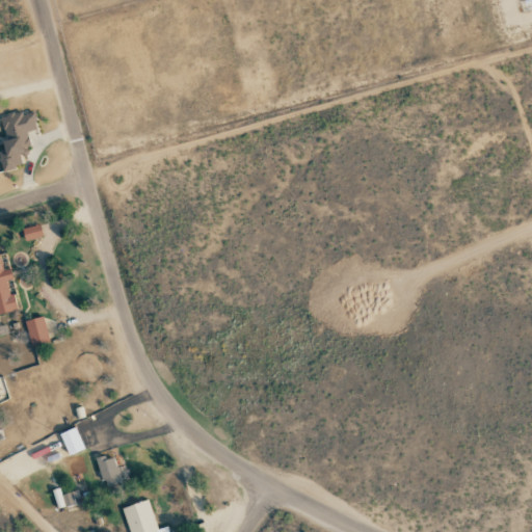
[(33,111),(1,116),(4,140),(0,140),(0,148),(3,169),(22,166),(20,156),(29,154),(26,131),(36,130),(33,111)]
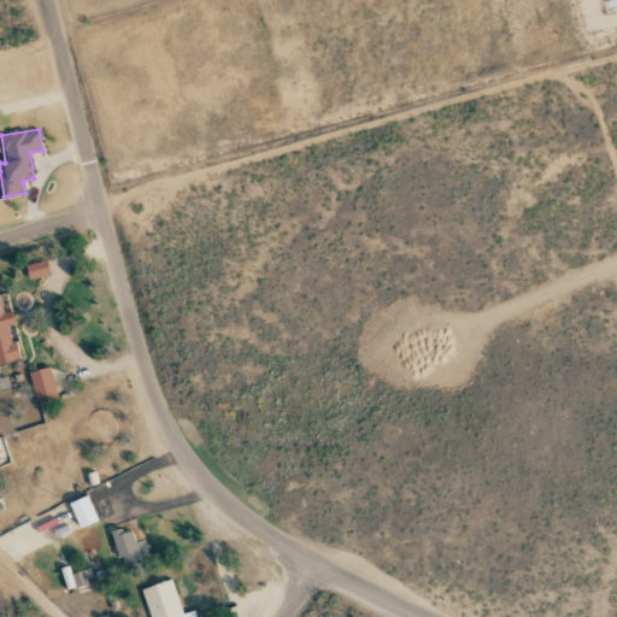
[(48,275),(46,262),(25,265),(28,278),(48,275)]
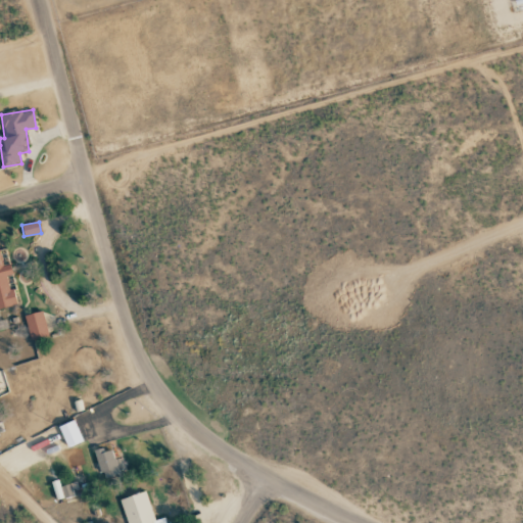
[(48,335),(42,312),(24,316),(30,340),(48,335)]
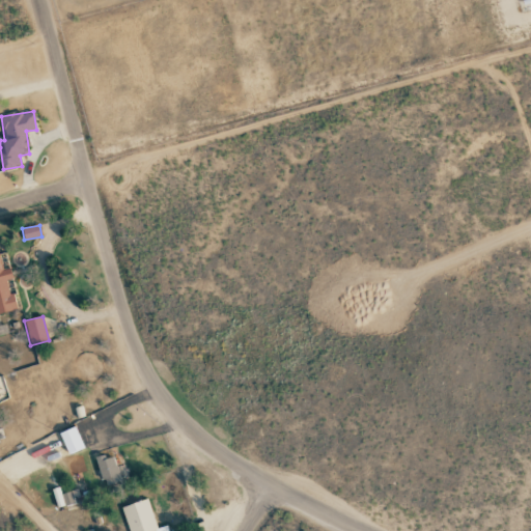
[(68,454),(83,448),(75,426),(59,434),(68,454)]
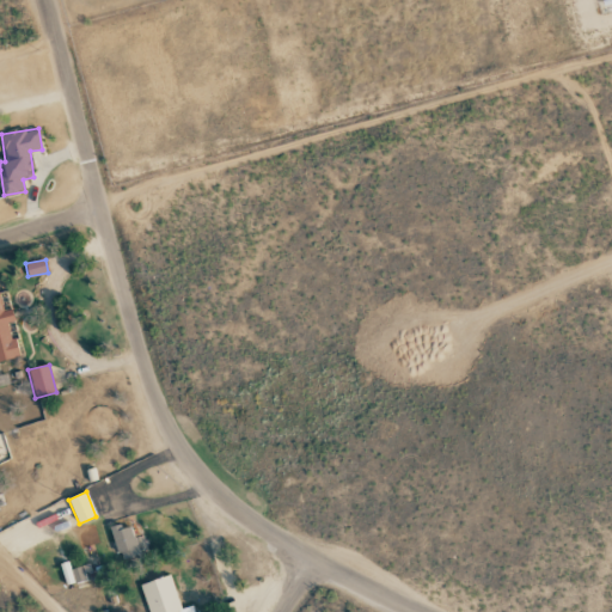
[(112,528),(118,560),(139,556),(132,524),(112,528)]
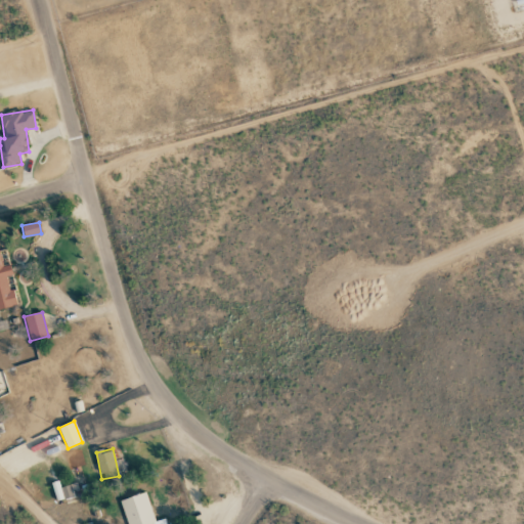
[(60,487),(58,481),(51,483),(56,501),(75,496),(72,484),(60,487)]
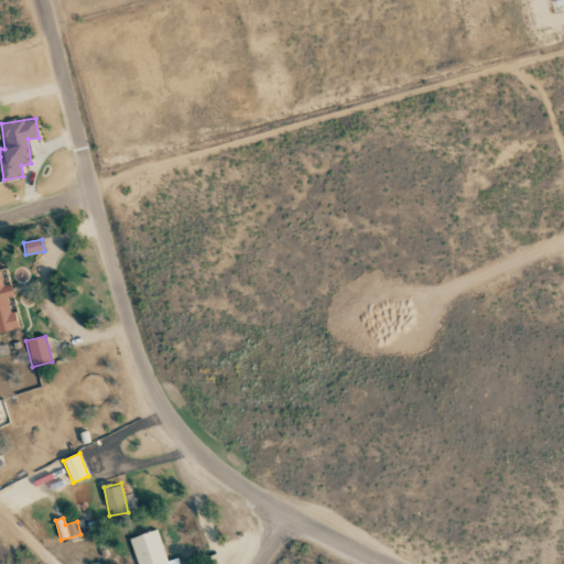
[(167,562),(156,530),(129,539),(137,563),(176,563),(175,560),(167,562)]
